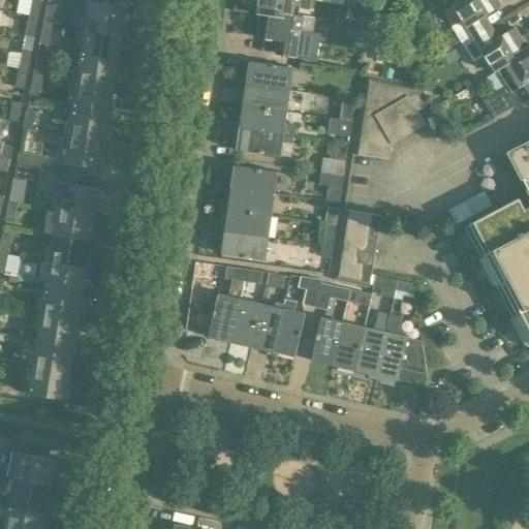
[(40,0),(31,0),(28,17),(37,19),(40,0)]
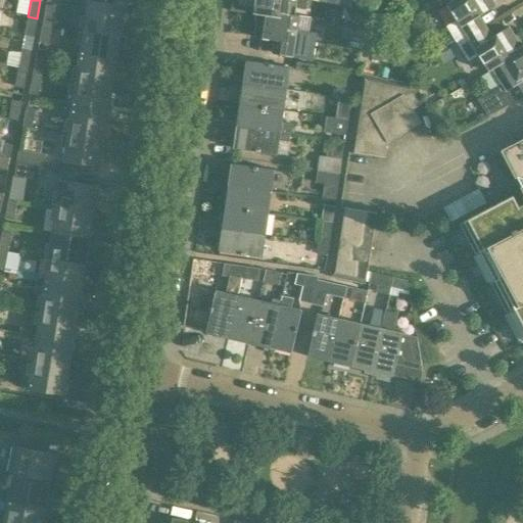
[(88,0),(88,4),(124,9),(125,0),(88,0)]
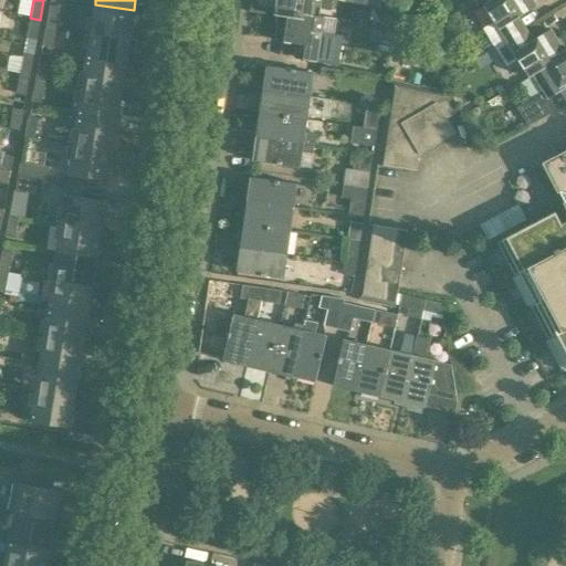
[(276,0),(274,13),(280,14),(301,18),(302,13),(321,17),(321,16),(320,16),(322,0),(276,0)]
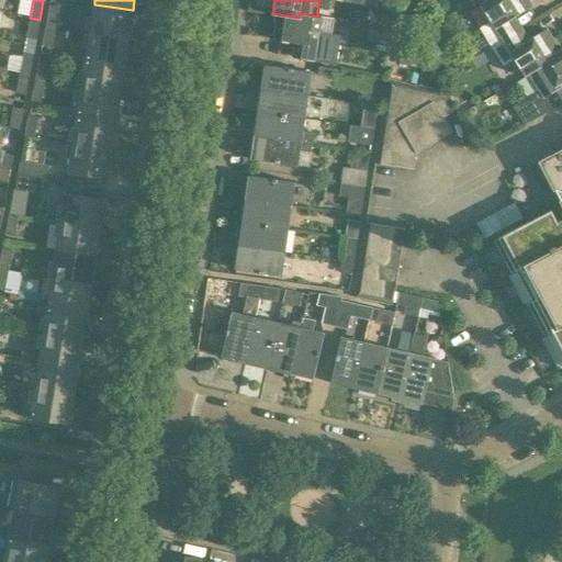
[(491,0),(485,3),(485,4),(481,7),(490,22),(478,29),(487,44),(476,51),(479,55),(490,48),(491,49),(523,31),(515,18),(534,8),(528,0),(491,0)]
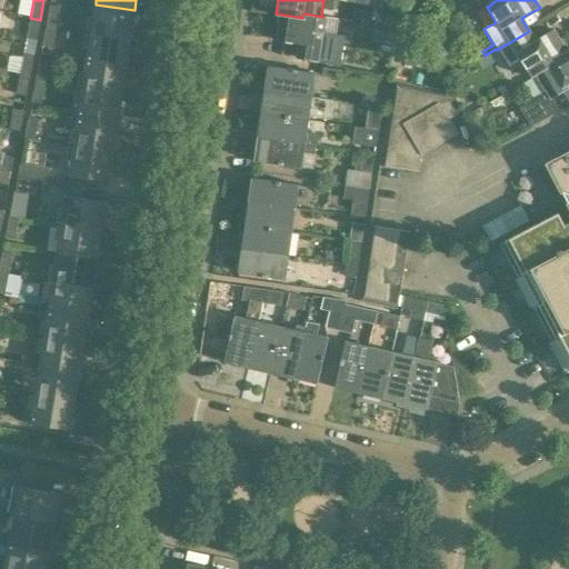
[(135,10),(96,5),(91,33),(130,39),(135,10)]
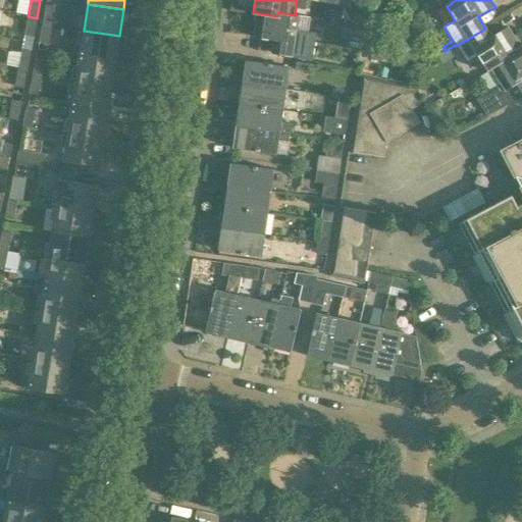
[(54,7),(46,5),(43,22),(51,24),(54,7)]
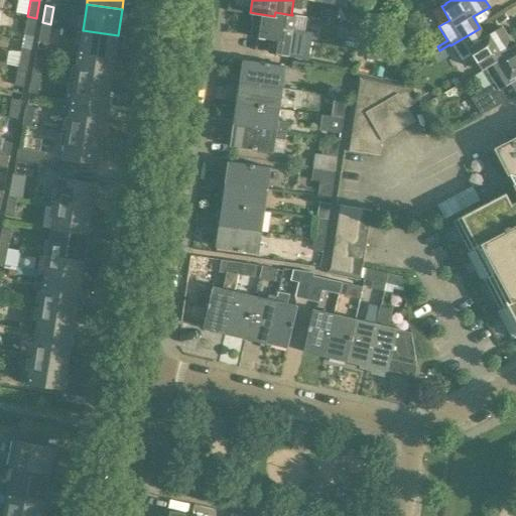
[(346,14),(352,24),(363,17),(357,7),(346,14)]
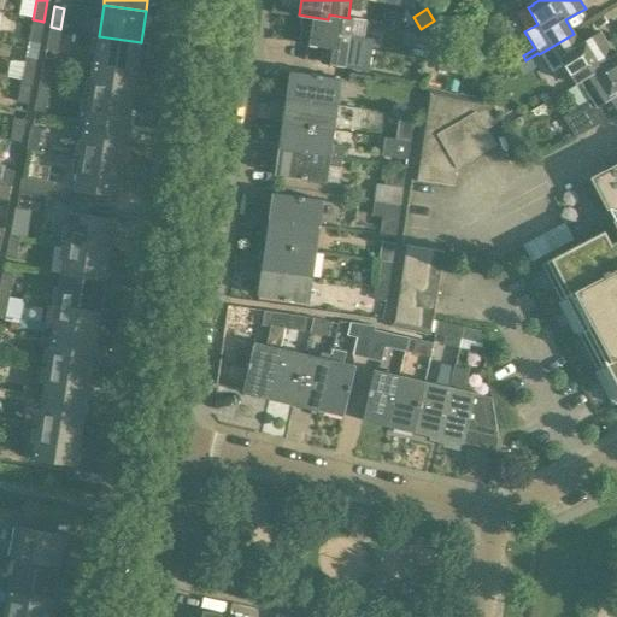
[(372,40),(352,36),(354,18),(350,17),(350,18),(329,15),(328,19),(305,16),(301,41),(322,45),(319,63),(368,72),(372,40)]
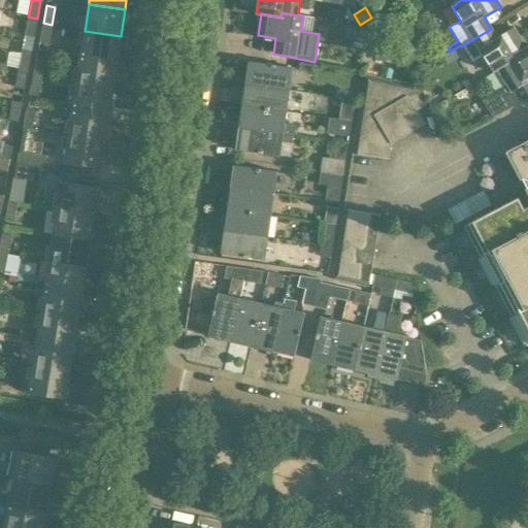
[(25,35),(34,37),(37,19),(28,17),(25,35)]
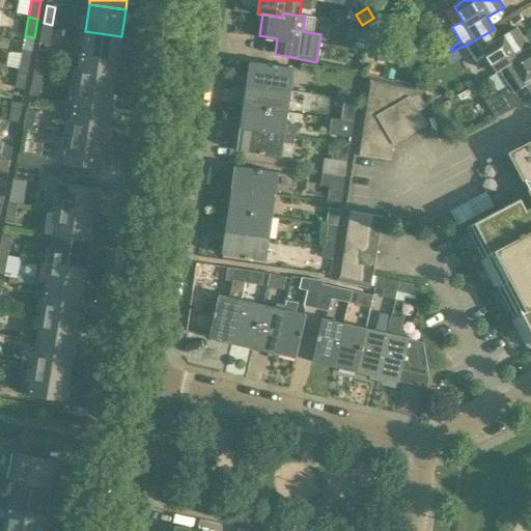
[(39,44),(48,45),(52,25),(44,23),(39,44)]
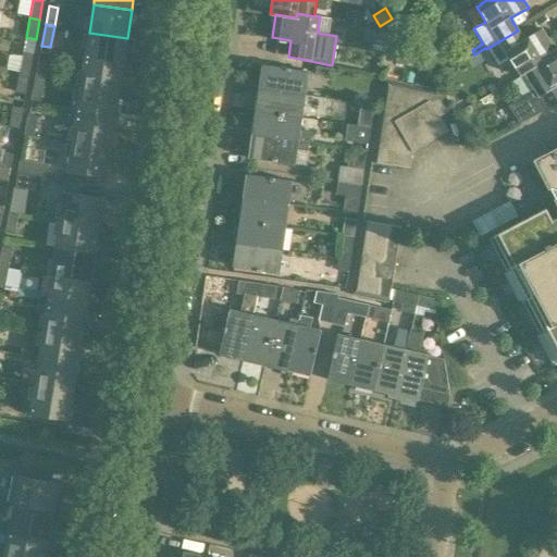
[(524,76),(523,75),(540,66),(536,63),(556,52),(555,52),(543,31),(524,41),(518,31),(486,49),(497,66),(508,59),(519,78),(524,76)]
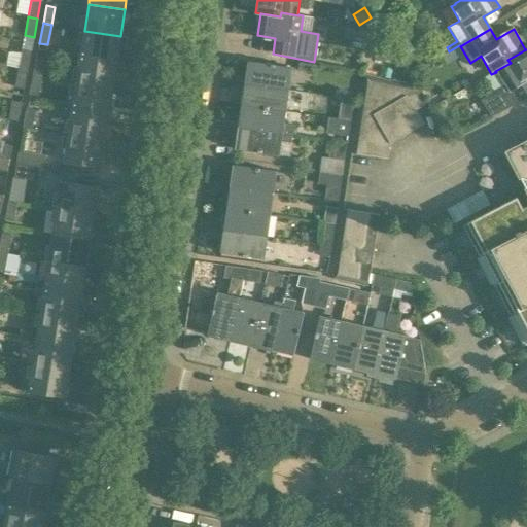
[(80,57),(116,62),(120,36),(84,31),(80,57)]
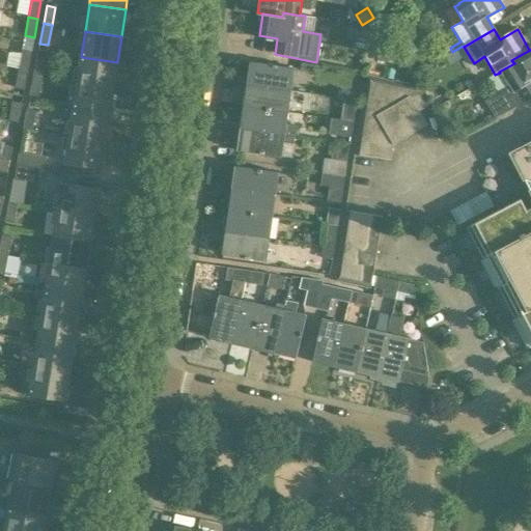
[(494,118),(530,98),(530,48),(529,50),(530,50),(511,60),(514,63),(499,72),(500,73),(509,88),(485,102),(494,118)]
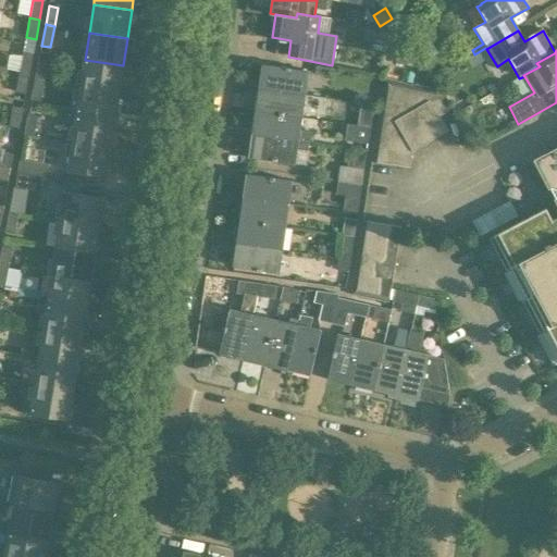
[(33,54),(23,52),(19,72),(29,75),(33,54)]
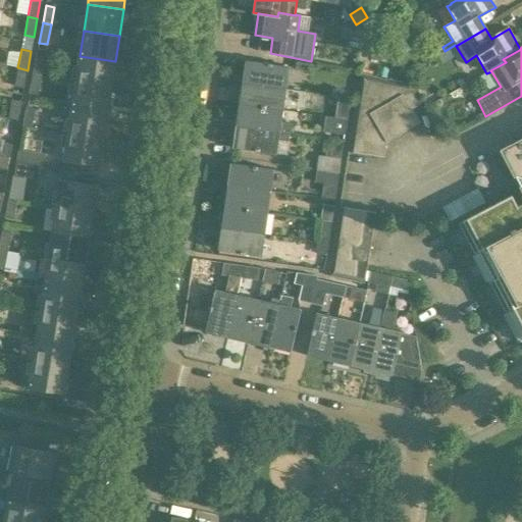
[(369,60),(384,63),(386,51),(371,49),(369,60)]
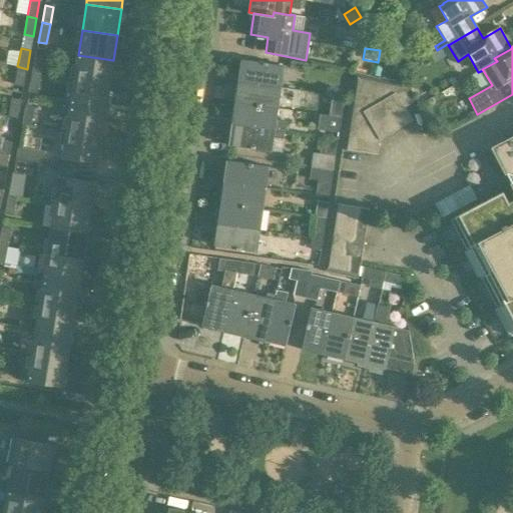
[(43,57),(35,55),(32,73),(40,74),(43,57)]
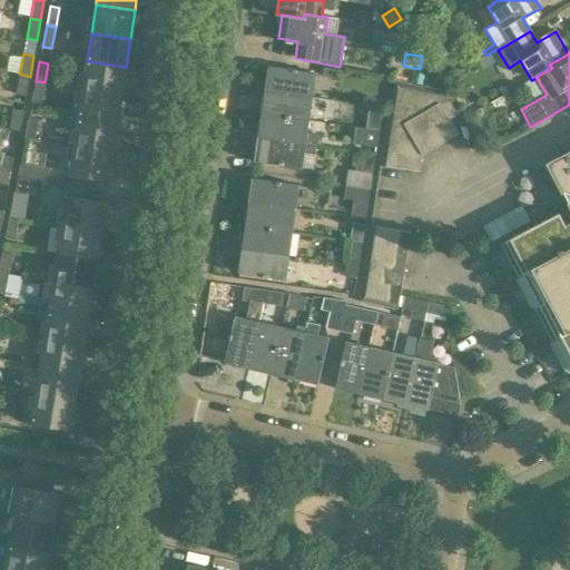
[(82,89),(121,95),(126,67),(87,61),(82,89)]
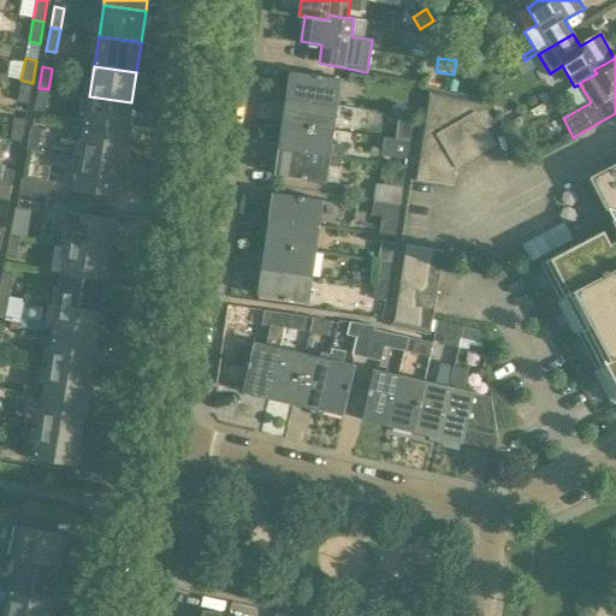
[(286,98),(337,105),(341,80),(290,71),(286,98)]
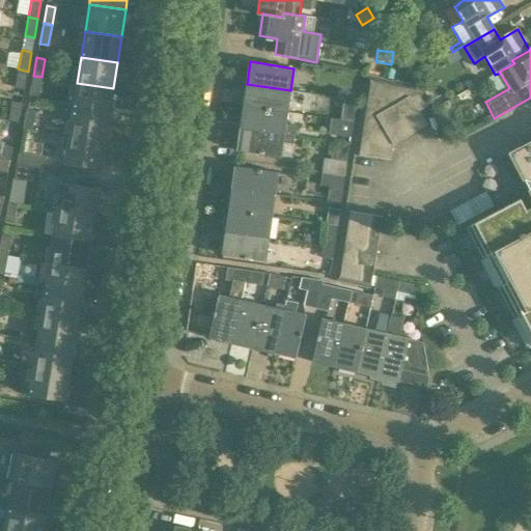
[(315,65),(301,63),(299,72),(314,74),(315,65)]
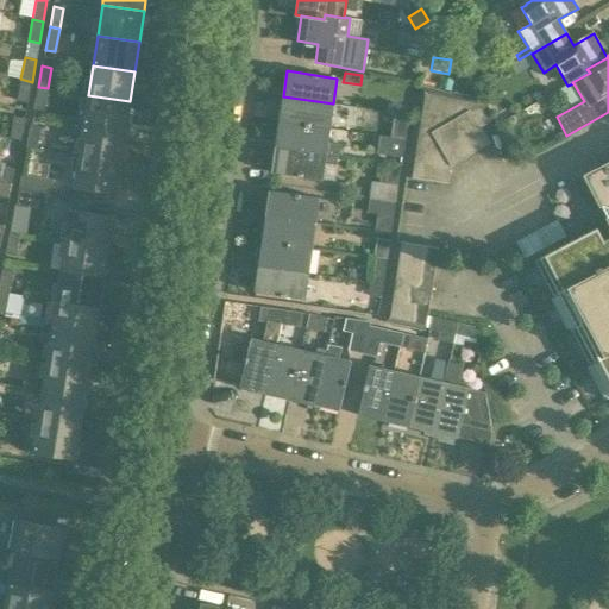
[(17,101),(27,104),(32,82),(20,79),(17,101)]
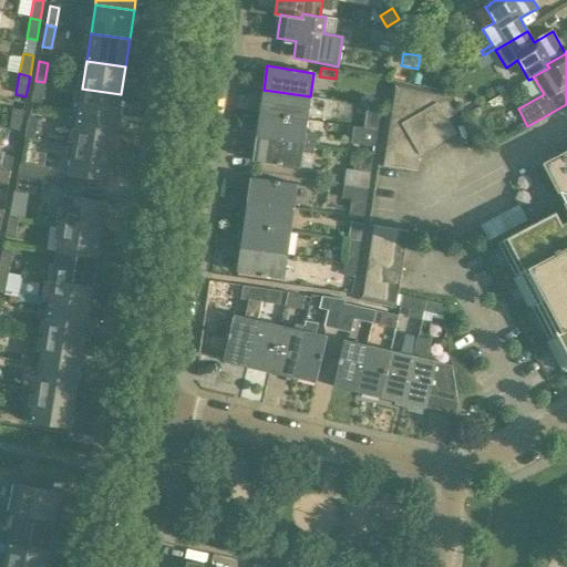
[(378,165),(416,171),(420,154),(456,133),(447,119),(460,111),(450,93),(391,80),(378,165)]
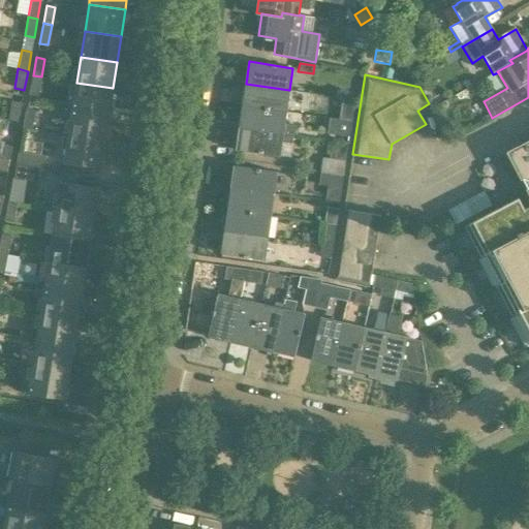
[(29,95),(37,97),(41,76),(33,75),(29,95)]
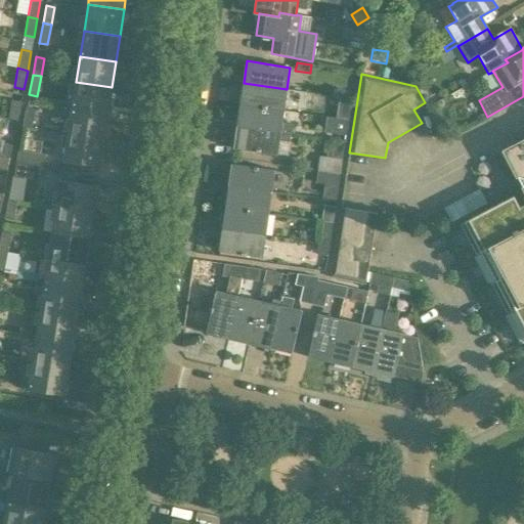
[(72,107),(107,114),(112,87),(76,82),(72,107)]
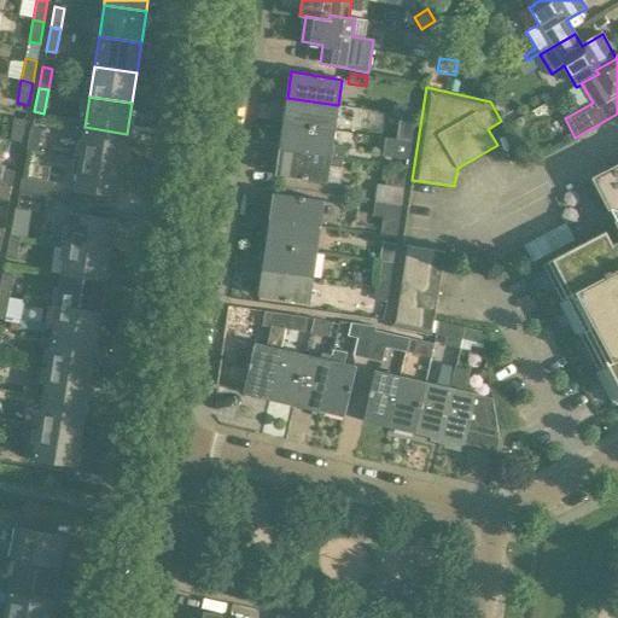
[(283,123),(334,132),(338,105),(287,98),(283,123)]
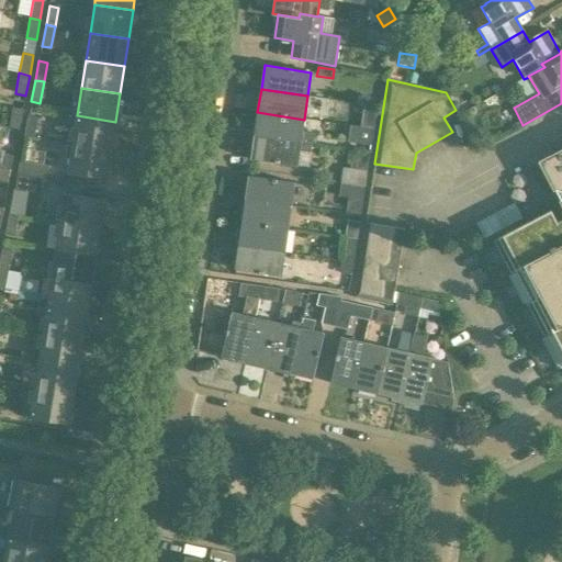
[(373,128),(377,108),(363,105),(360,127),(372,130),(373,128)]
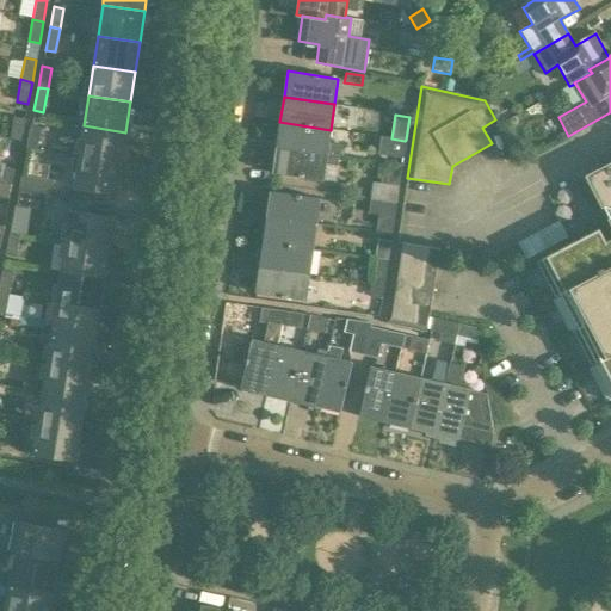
[(13,117),(8,140),(19,141),(24,119),(13,117)]
